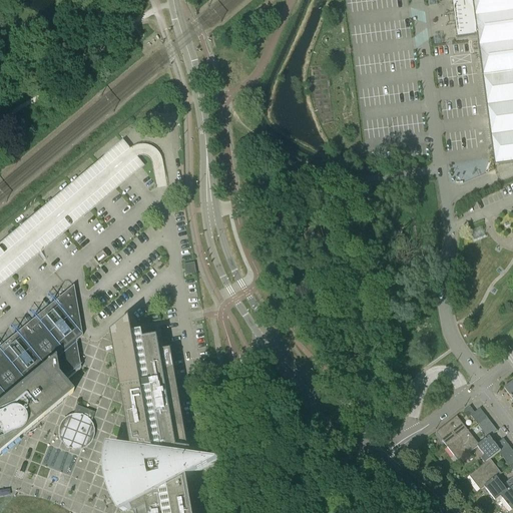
[(477,35),(479,50),(484,86),(495,163),(512,160),(512,0),(460,0),(453,1),(455,19),(458,37),(477,35)]
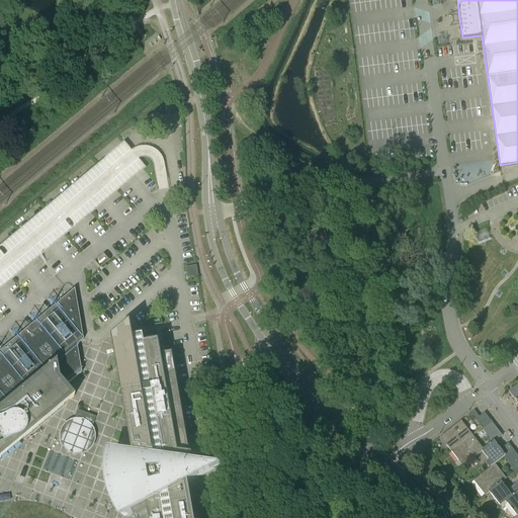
[(481,243),(492,238),(488,228),(476,233),(481,243)]
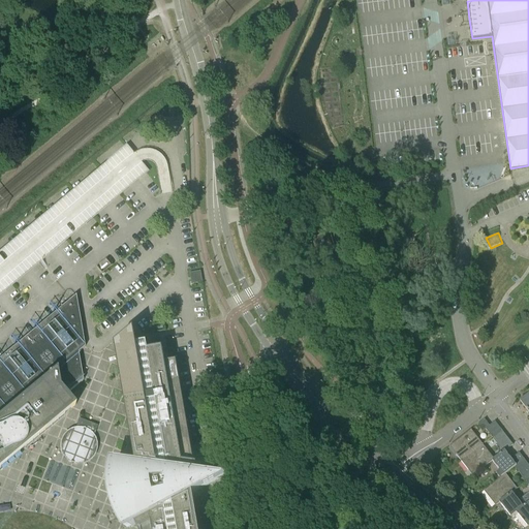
[(191,284),(203,283),(203,282),(200,272),(190,273),(191,284)]
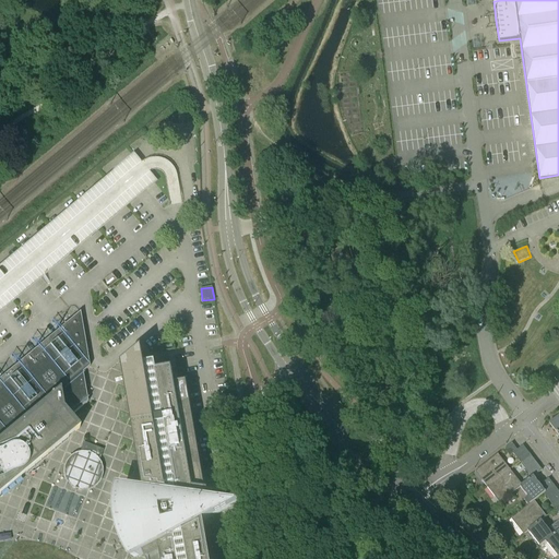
[(0,495),(80,429),(70,418),(87,403),(82,373),(90,367),(80,312),(0,379),(0,495)]
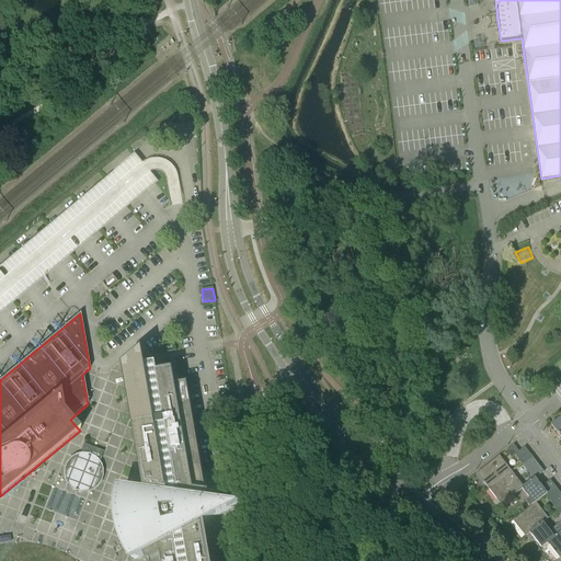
[(210,560),(205,524),(209,522),(244,499),(219,494),(209,493),(206,493),(187,384),(175,386),(173,369),(158,373),(156,362),(145,364),(142,350),(123,366),(145,492),(124,489),(123,493),(123,497),(123,502),(123,506),(123,511),(123,516),(124,522),(124,525),(125,531),(126,533),(127,537),(128,540),(129,545),(130,548),(133,552),(135,557),(136,560),(144,557),(146,560),(210,560)]
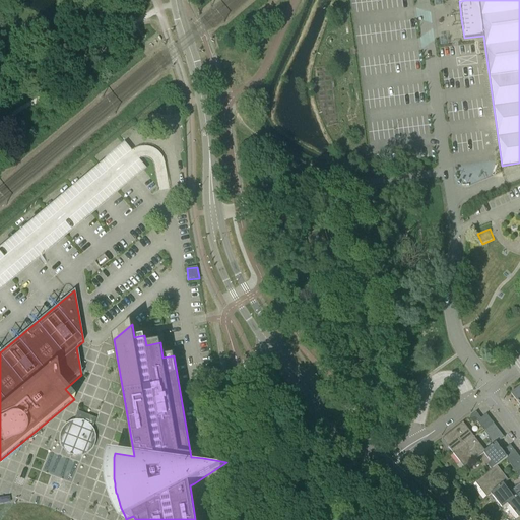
[(519,406),(519,387),(511,394),(519,406)]
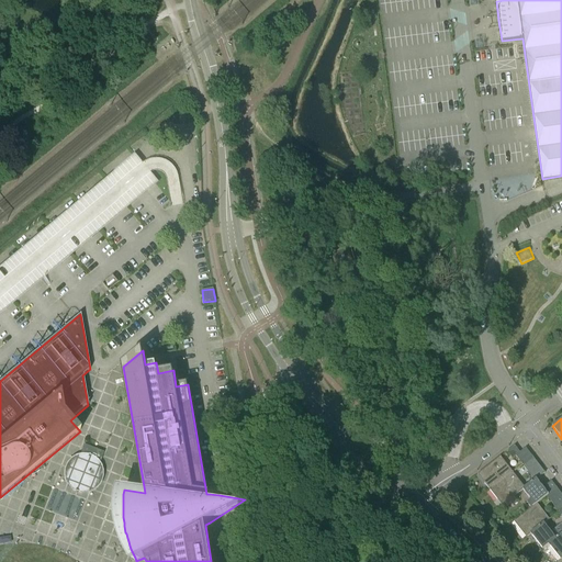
[(516,457),(523,465),(532,457),(526,448),(520,452),(515,446),(507,452),(513,459),(516,457)]
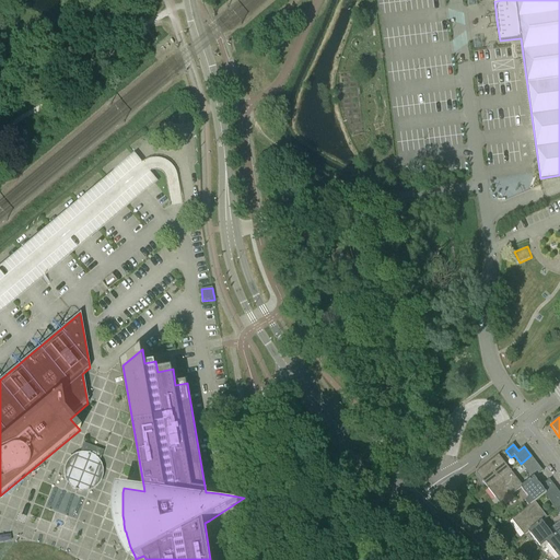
[(65,467),(63,473),(65,478),(68,479),(67,482),(72,485),(71,487),(82,491),(83,489),(89,491),(90,488),(93,489),(97,486),(101,480),(103,476),(103,469),(101,464),(100,462),(102,455),(92,452),(91,454),(88,453),(81,453),(76,454),(71,457),(67,462),(65,467)]
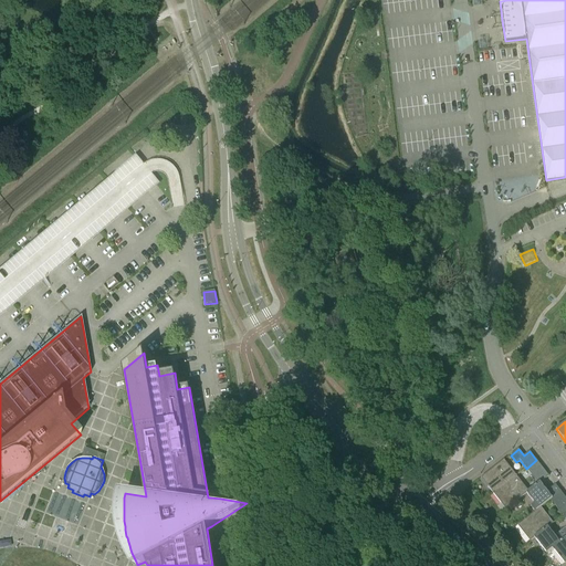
[(516,477),(504,460),(481,478),(493,494),(516,477)]
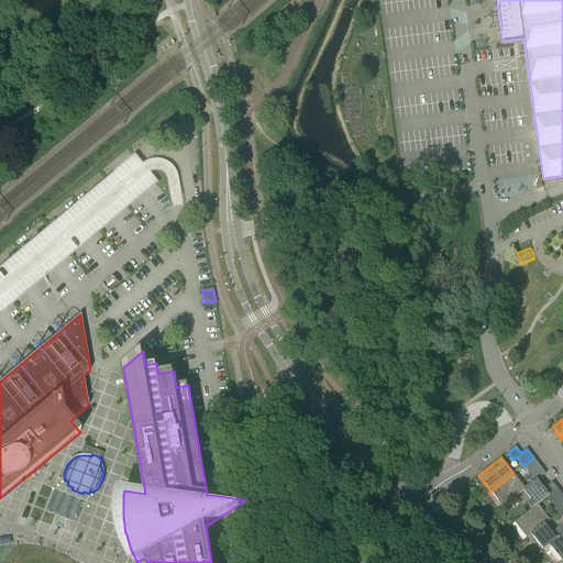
[(541,477),(545,474),(539,464),(529,473),(532,477),(538,473),(541,477)]
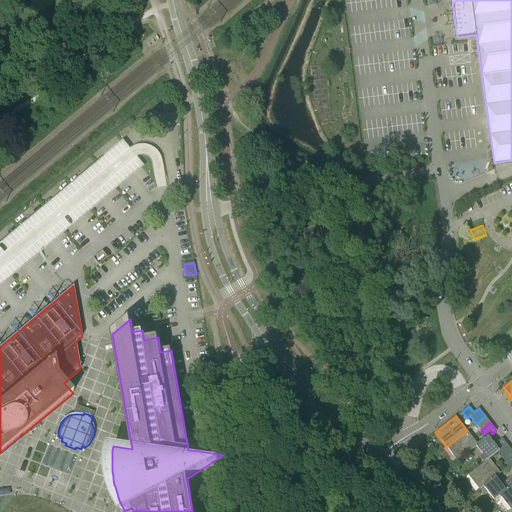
[(478,444),(467,431),(446,447),(458,461),(476,446),(478,445),(478,444)]
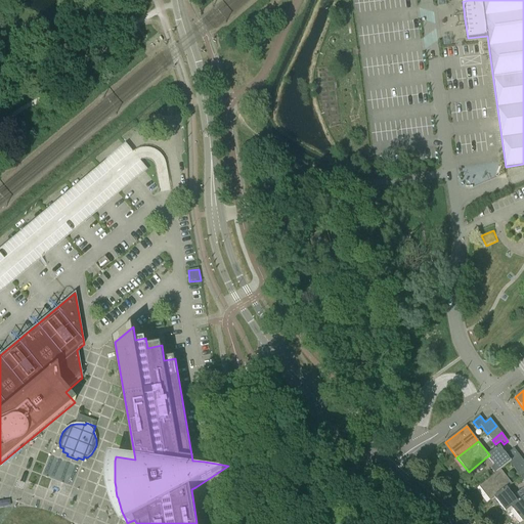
[(512,462),(519,455),(515,449),(507,455),(500,447),(500,446),(498,448),(489,454),(489,455),(487,456),(495,467),(491,470),(495,474),(498,471),(500,470),(510,463),(512,462)]
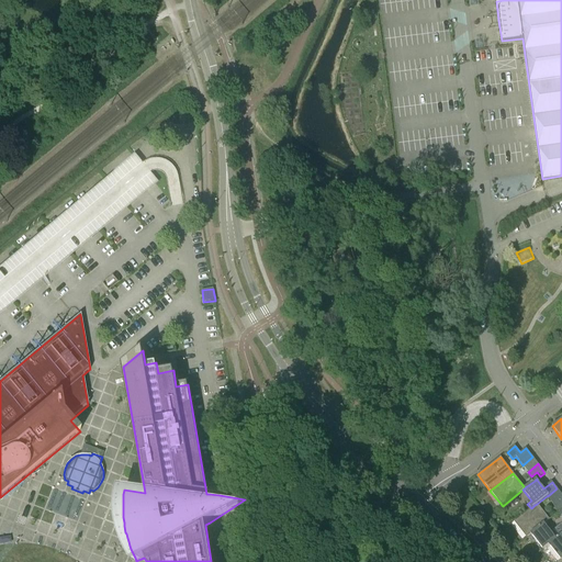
[(561,508),(561,494),(561,495),(552,503),(559,512),(561,508)]
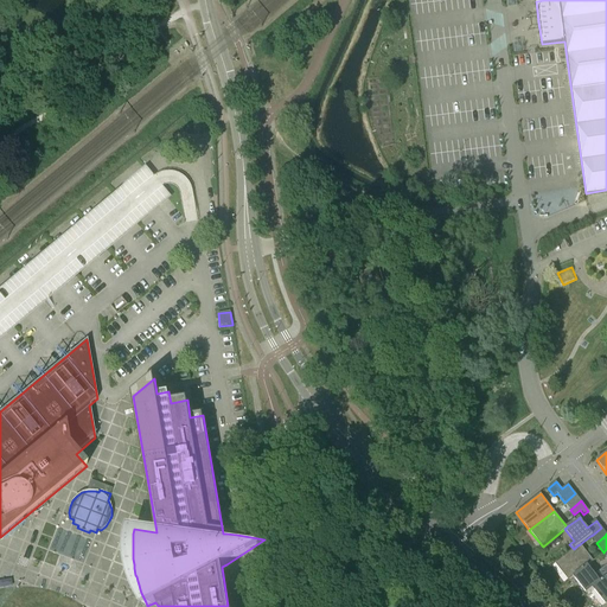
[(580,544),(577,545),(574,549),(555,563),(568,581),(573,577),(588,566),(593,561),(580,544)]
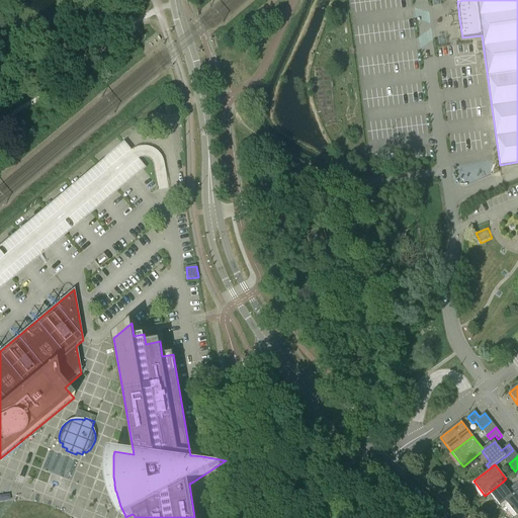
[(513,497),(517,493),(517,492),(517,483),(508,491),(502,483),(489,493),(500,507),(506,503),(505,502),(513,497)]
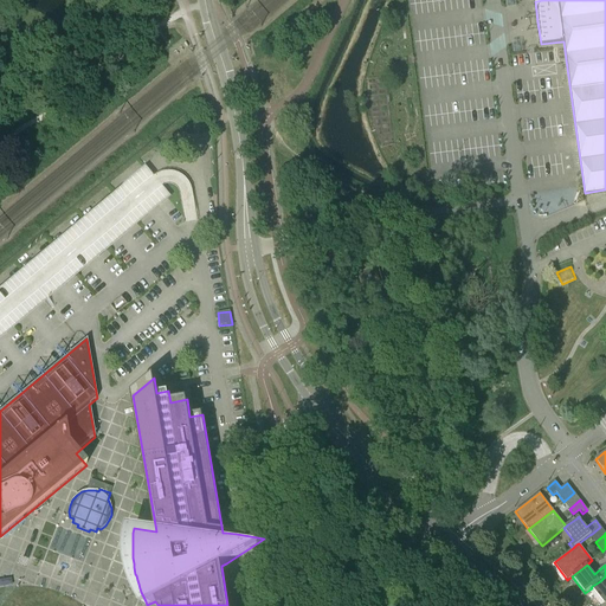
[(605,603),(605,575),(605,577),(600,581),(591,587),(592,588),(604,604),(605,603)]
